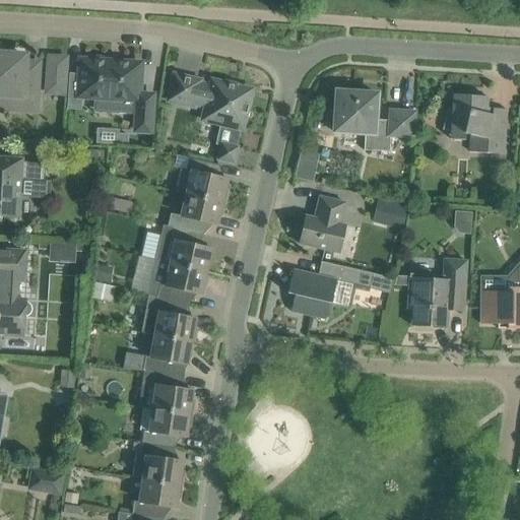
[(0,55),(0,96),(8,98),(8,95),(12,95),(12,109),(35,111),(37,85),(22,85),(24,57),(0,55)]
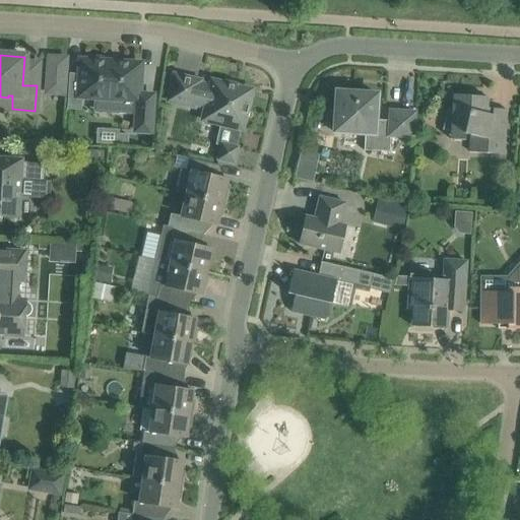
[(65,89),(65,88),(67,69),(64,68),(65,59),(50,58),(47,92),(63,93),(63,89),(65,89)]
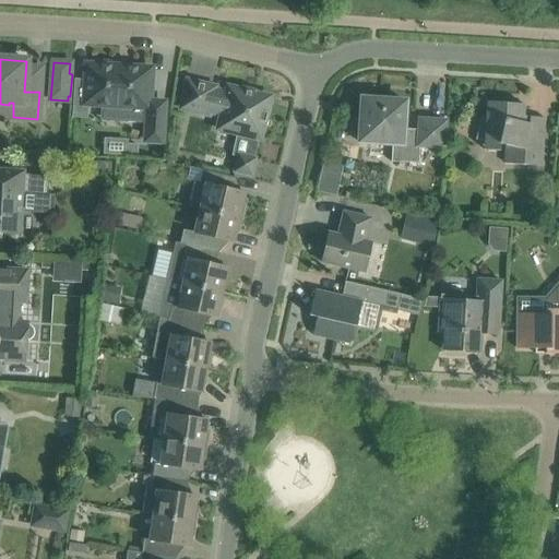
[(74,79),(72,117),(87,118),(88,105),(100,106),(147,108),(146,123),(145,141),(162,142),(163,125),(164,103),(150,102),(152,69),(86,64),(85,80),(74,79)]
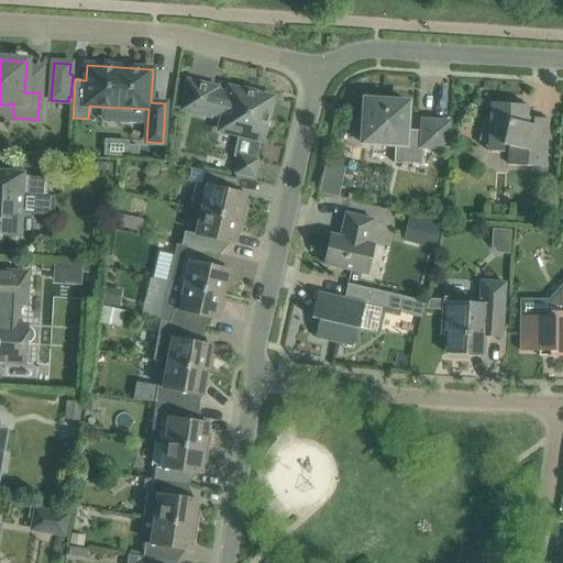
[(217,88),(188,81),(181,110),(210,117),(210,114),(222,118),(219,130),(239,134),(233,157),(240,158),(236,173),(253,177),(256,161),(263,133),(265,133),(273,100),(256,96),(257,90),(244,87),(243,89),(230,86),(229,92),(217,89),(217,88)]
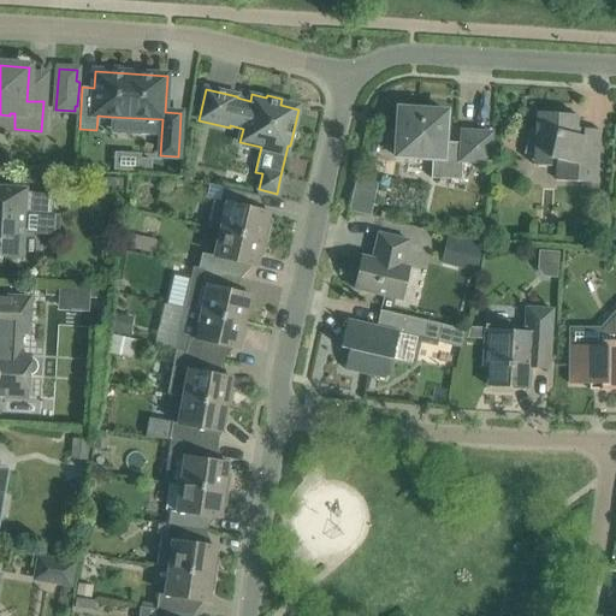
[(490,194),(492,159),(493,135),(492,135),(492,134),(462,131),(462,143),(445,142),(446,112),(398,108),(397,131),(391,131),(388,135),(388,146),(390,149),(396,149),(396,157),(432,159),(431,178),(461,181),(460,191),(490,194)]
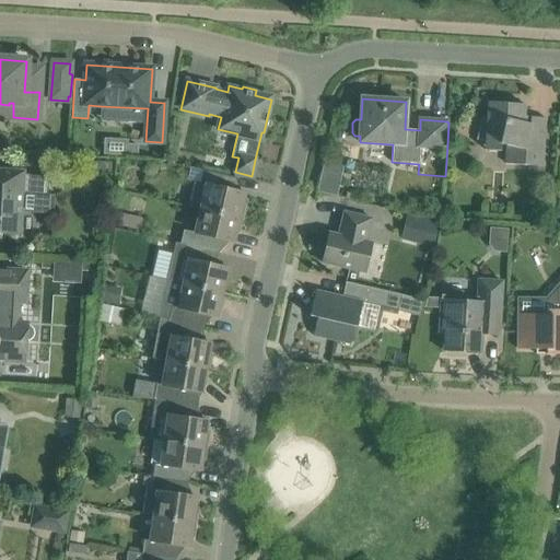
[(543,166),(544,140),(546,118),(531,117),(529,125),(524,123),(525,105),(488,103),(487,120),(482,119),(478,141),(486,142),(485,150),(501,151),(501,144),(506,146),(505,164),(543,166)]
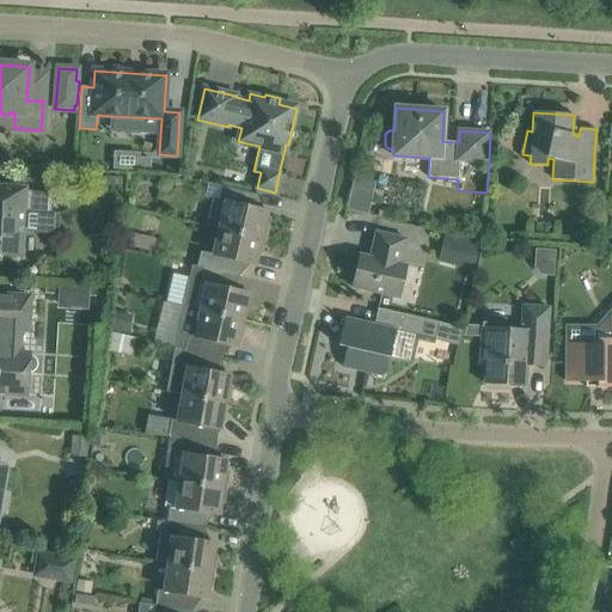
[(89,175),(87,197),(120,199),(121,177),(89,175)]
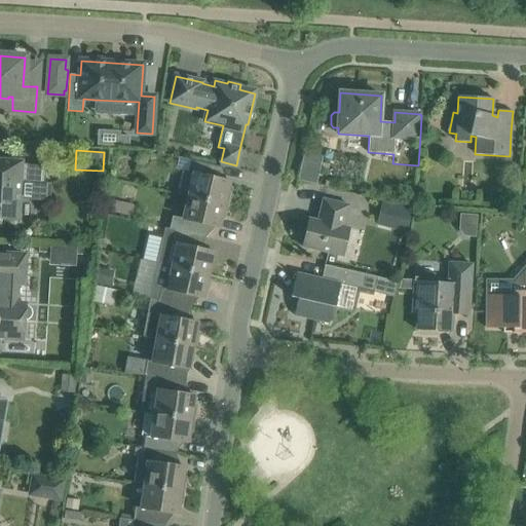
[(21,162),(3,161),(0,160),(0,226),(1,226),(1,219),(16,220),(20,182),(44,184),(45,165),(21,164),(21,162)]
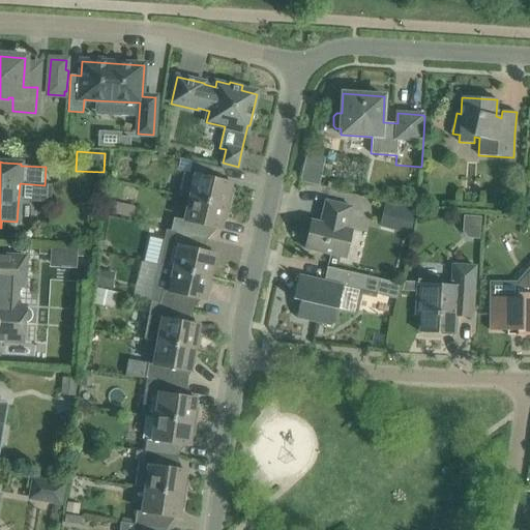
[(224,169),(203,164),(193,162),(189,173),(184,172),(178,196),(189,199),(227,207),(232,183),(221,180),(224,169)]
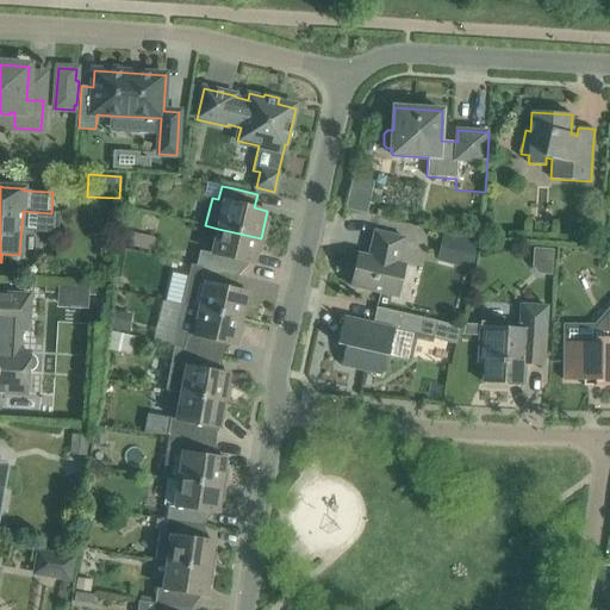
[(255,265),(261,238),(218,229),(212,254),(200,251),(197,266),(203,267),(238,275),(242,262),(255,265)]
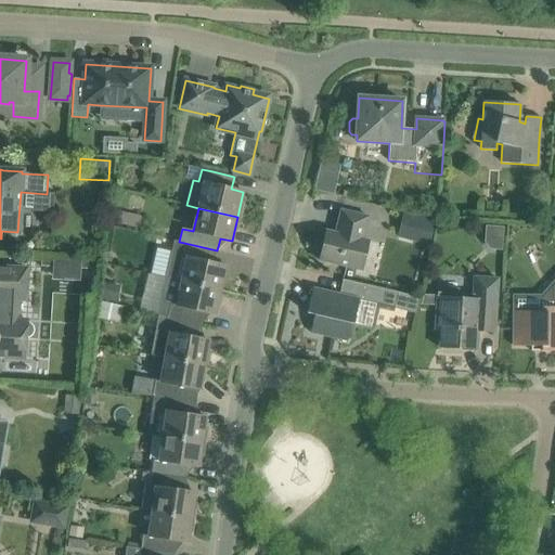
[(112,210),(110,222),(141,229),(143,217),(112,210)]
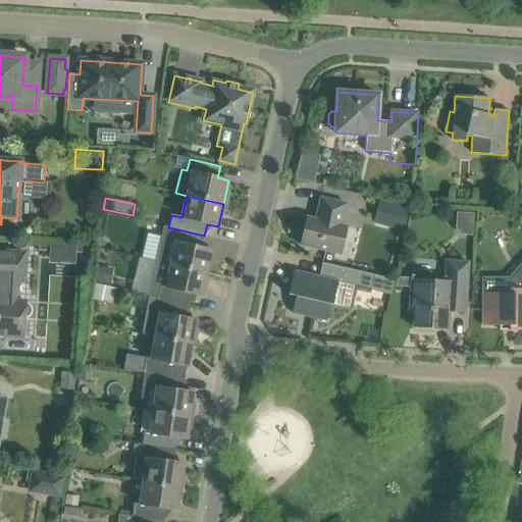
[(347,204),(341,203),(320,198),(317,214),(319,215),(318,220),(307,217),(301,245),(341,254),(347,226),(342,225),(347,204)]
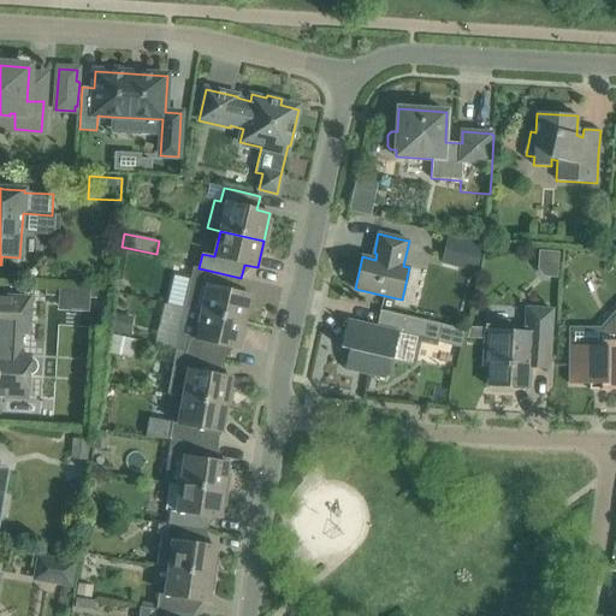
[(467,241),(460,270),(477,273),(484,246),(467,241)]
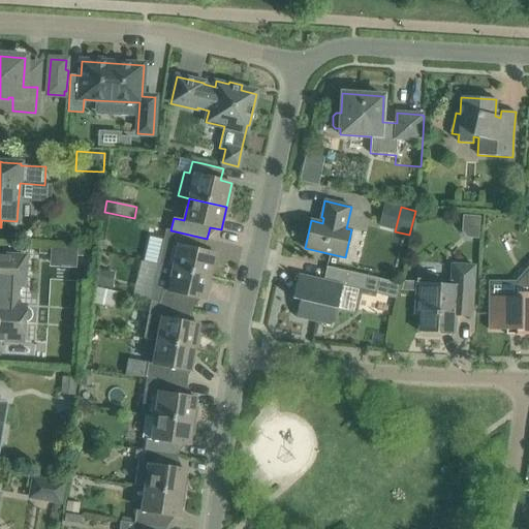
[(176,231),(170,230),(165,229),(157,265),(210,277),(215,254),(204,251),(207,239),(176,231)]
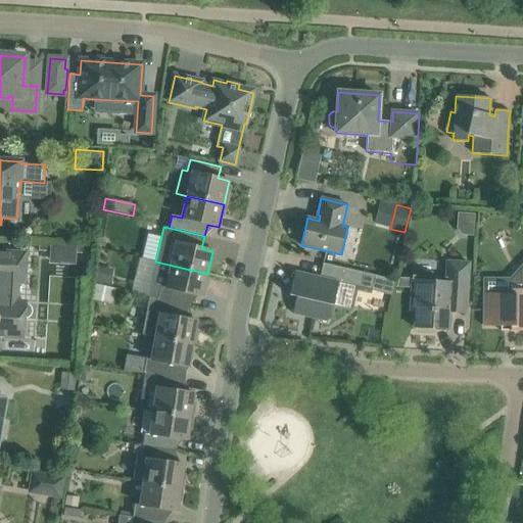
[(110,245),(108,239),(102,238),(98,243),(100,247),(106,249),(110,245)]
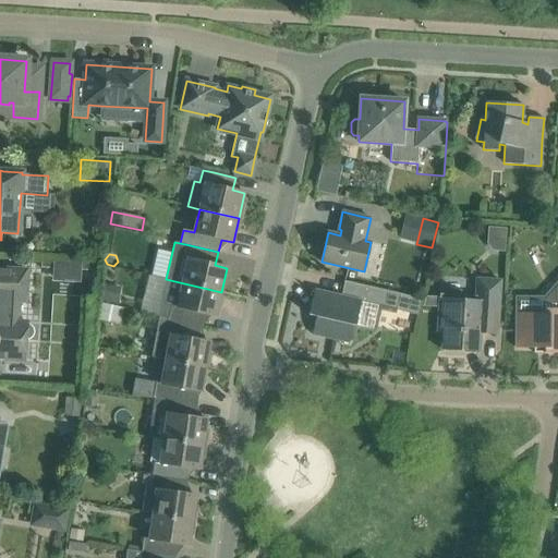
[(94,263),(41,259),(41,267),(53,268),(52,281),(81,283),(81,270),(93,271),(94,263)]
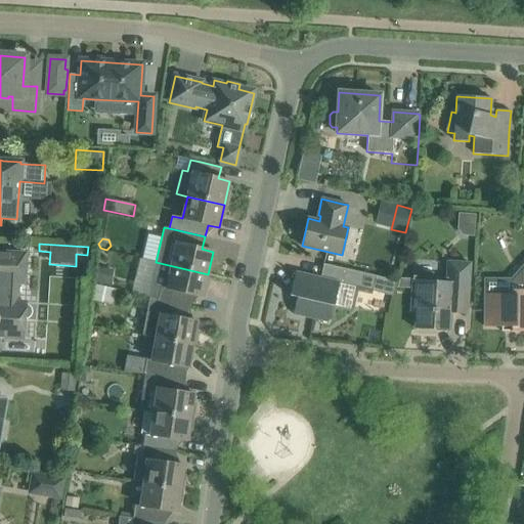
[(26,254),(0,252),(0,338),(23,340),(24,319),(28,318),(30,316),(32,313),(32,311),(31,308),(29,306),(27,305),(25,305),(25,302),(17,302),(18,284),(24,284),(26,254)]
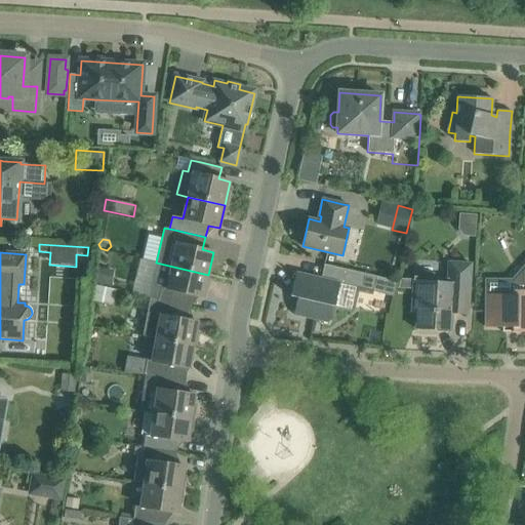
[(413,291),(412,312),(416,313),(415,329),(436,330),(436,329),(447,330),(447,331),(451,331),(452,314),(468,315),(469,294),(470,280),(471,264),(448,261),(447,279),(414,277),(413,280),(413,289),(413,291)]
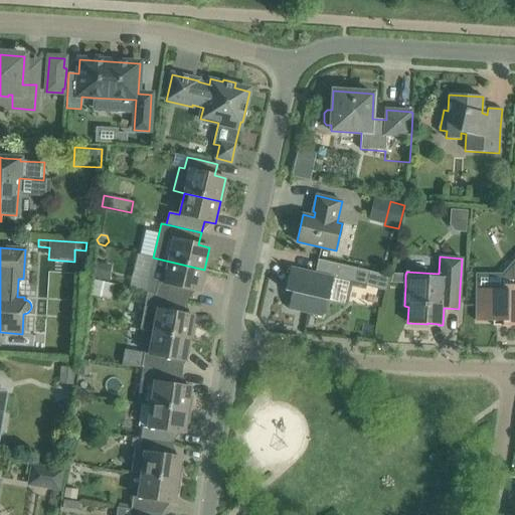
[(199,293),(204,270),(153,258),(145,292),(147,292),(147,293),(156,295),(185,302),(188,290),(199,293)]
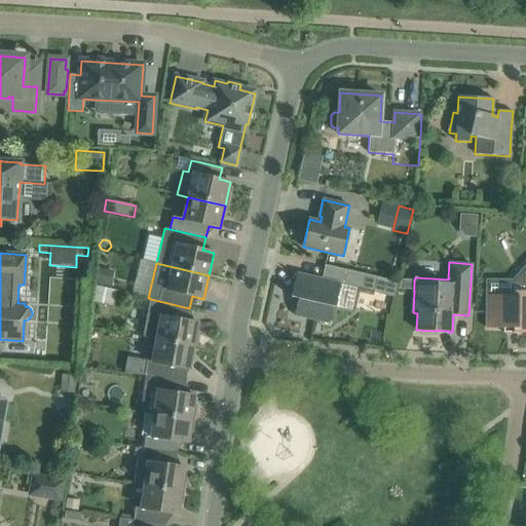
[(325,265),(322,279),(340,284),(340,285),(344,286),(357,289),(374,293),(377,277),(347,270),(325,265)]
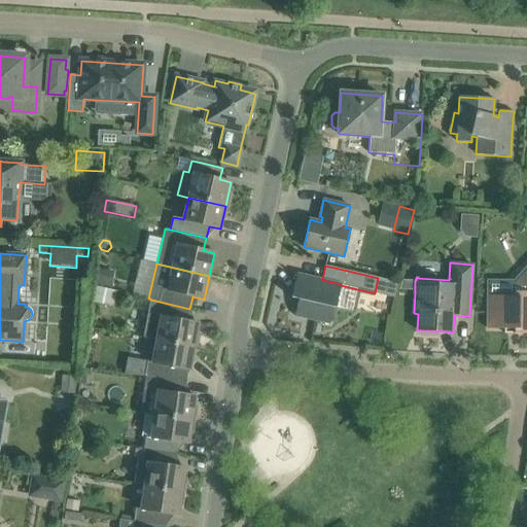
[(97,269),(94,284),(111,287),(114,271),(97,269)]
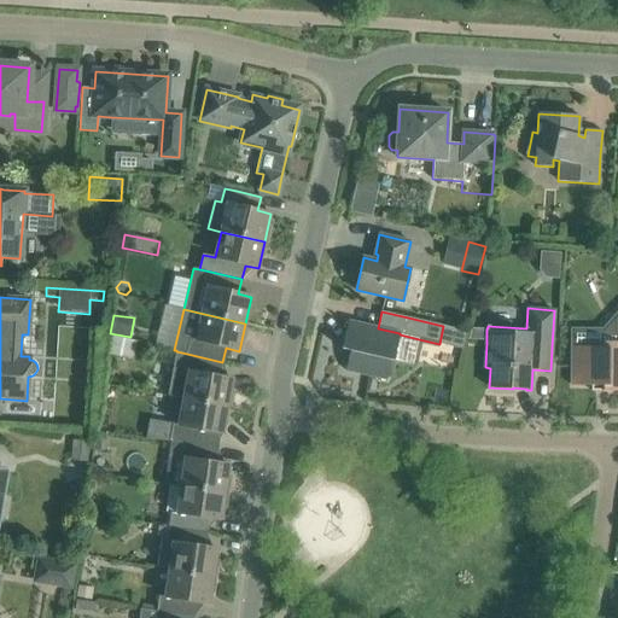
[(617,318),(616,319),(616,342),(602,342),(602,347),(572,347),(572,385),(602,386),(602,391),(617,391),(617,318)]
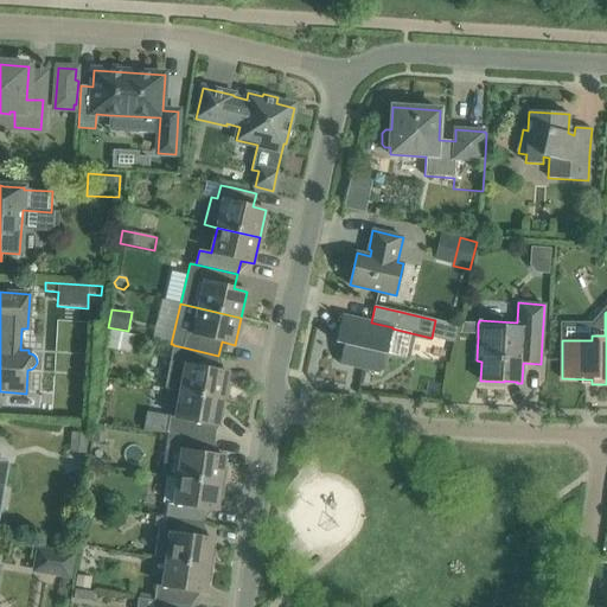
[(342,315),(336,343),(344,345),(339,364),(379,374),(384,355),(387,355),(406,359),(411,333),(397,330),(393,328),(393,327),(371,323),(365,321),(342,315)]
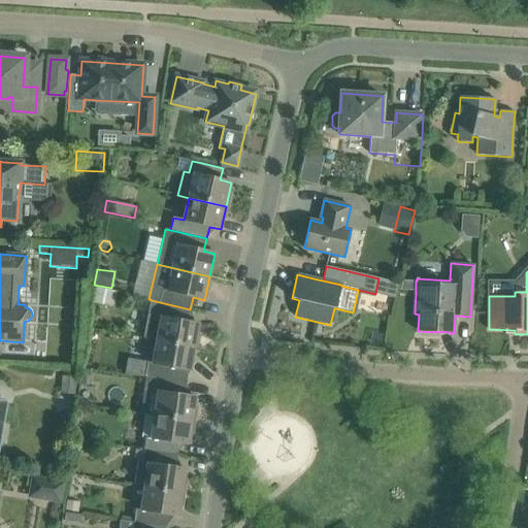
[(402,281),(400,290),(416,291),(416,282),(402,281)]
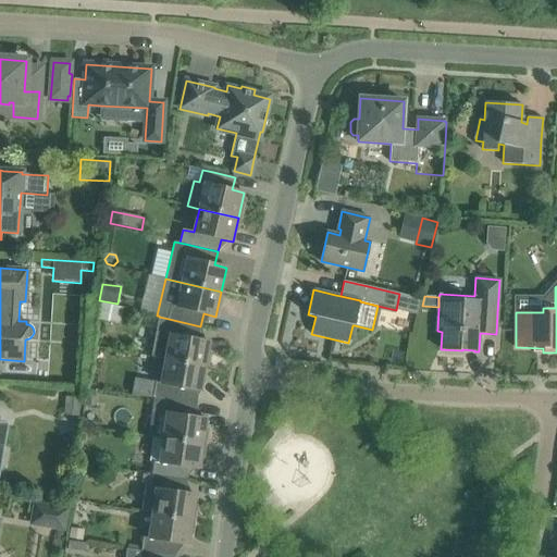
[(123,311),(101,306),(98,321),(120,326),(123,311)]
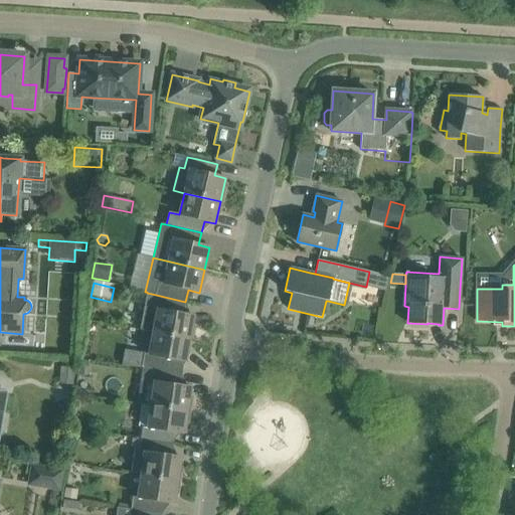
[(185,302),(156,295),(147,293),(140,329),(153,332),(189,339),(193,316),(182,314),(185,302)]
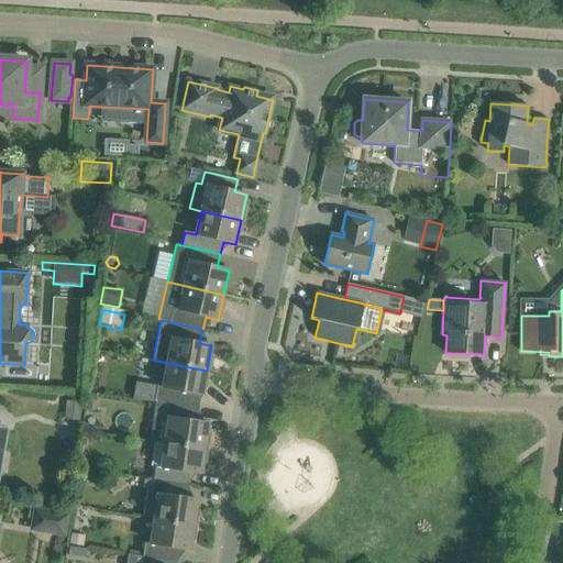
[(202,396),(207,371),(167,363),(163,387),(157,386),(154,403),(165,404),(188,407),(190,394),(202,396)]
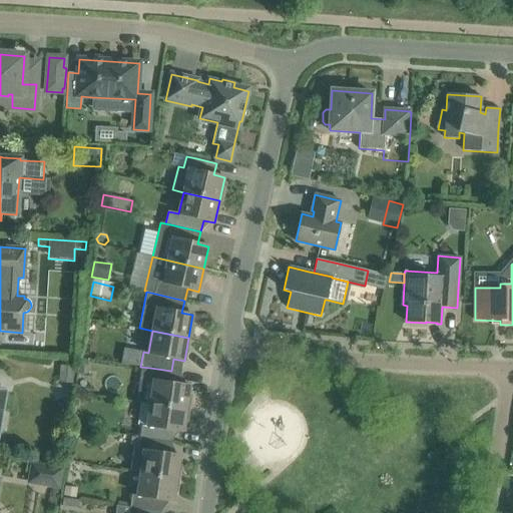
[(86,375),(88,360),(79,359),(77,373),(86,375)]
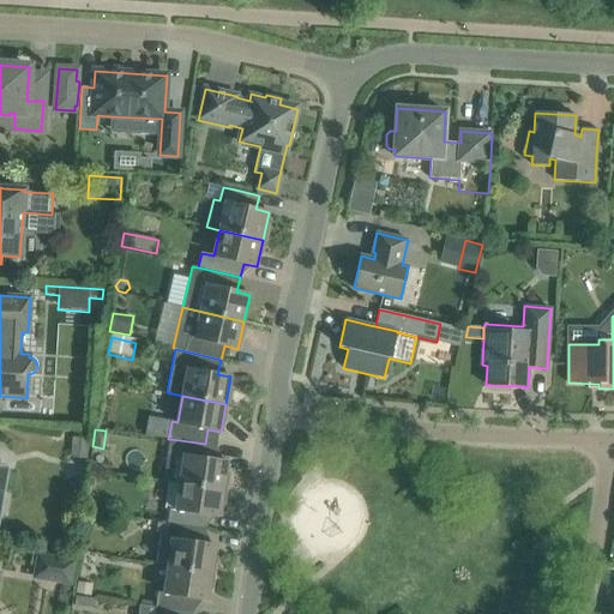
[(86,458),(89,439),(73,438),(70,457),(86,458)]
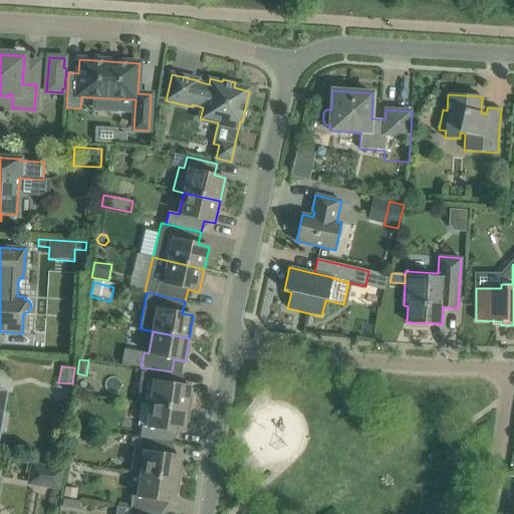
[(181,372),(172,371),(151,368),(149,380),(154,381),(151,404),(187,410),(191,387),(180,384),(181,372)]
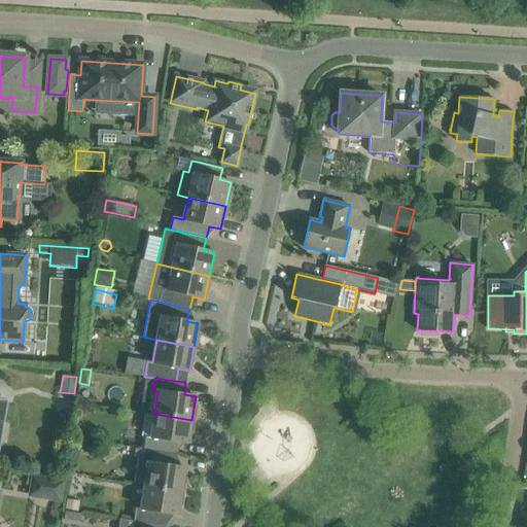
[(191,420),(154,414),(145,413),(142,436),(146,436),(144,449),(175,454),(177,442),(188,444),(191,420)]
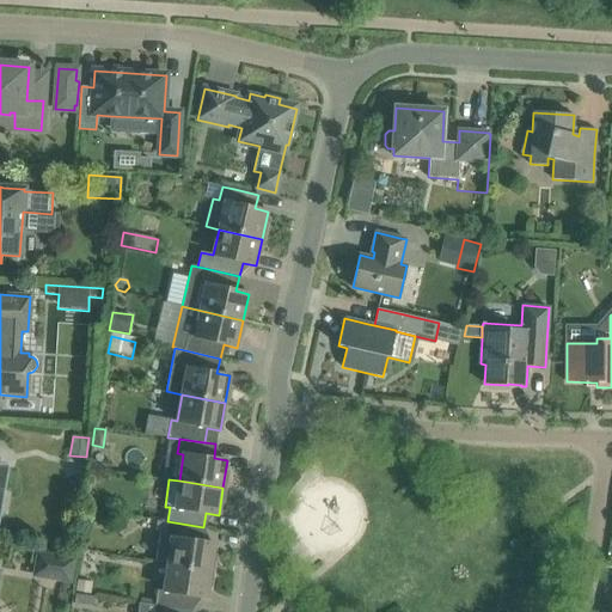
[(202,542),(203,527),(167,521),(165,537),(160,536),(155,563),(167,564),(210,571),(215,544),(202,542)]
